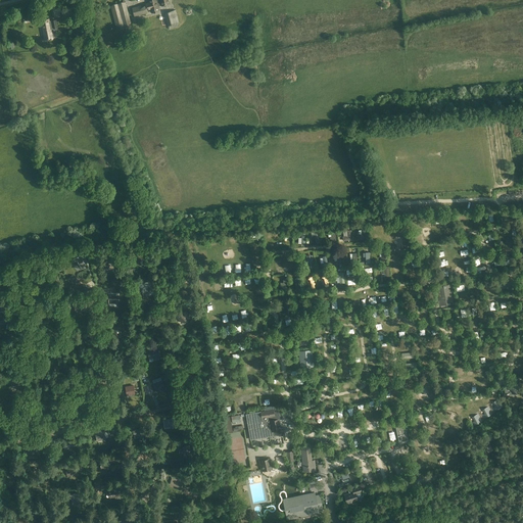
[(158,6),(169,3),(168,0),(149,0),(150,3),(145,4),(146,9),(151,8),(152,13),(159,11),(158,6)]
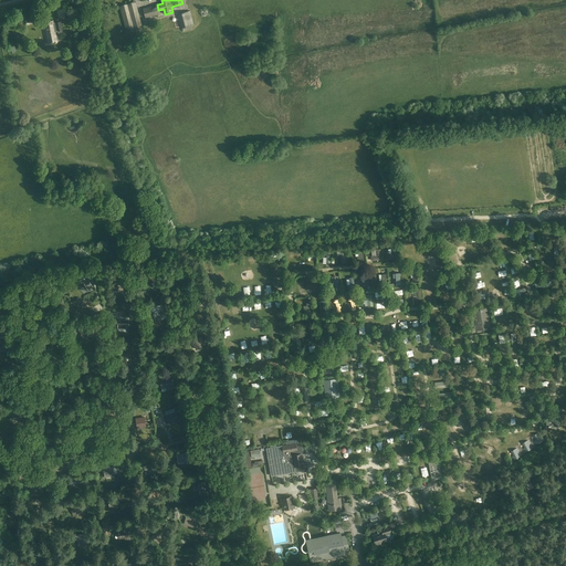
[(121,7),(127,32),(143,28),(136,2),(121,7)]
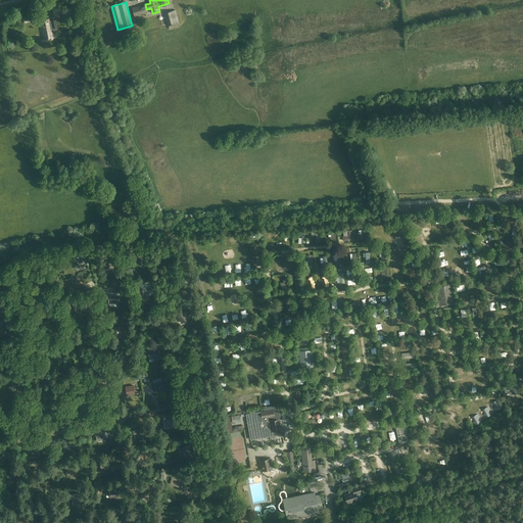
[(146,9),(145,4),(133,8),(135,16),(147,13),(146,9)]
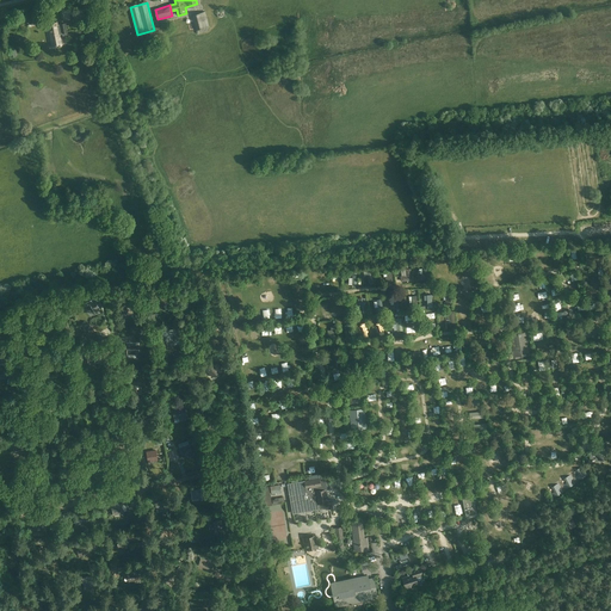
[(209,26),(205,12),(192,16),(196,30),(209,26)]
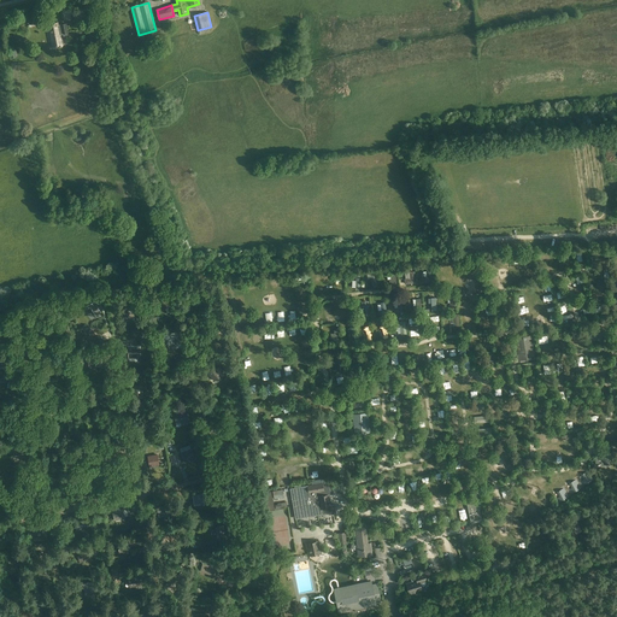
[(62,24),(62,27),(58,27),(58,23),(50,24),(53,47),(62,46),(60,34),(68,33),(66,24),(62,24)]
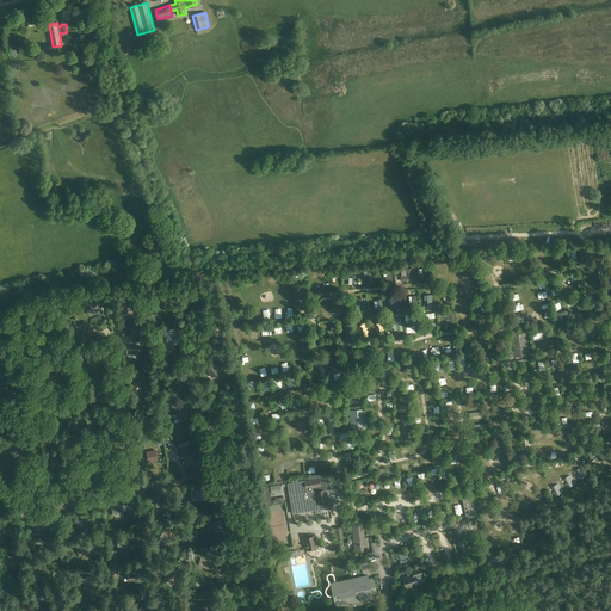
[(406,276),(402,276),(401,276),(401,282),(412,281),(411,269),(406,270),(406,276)]
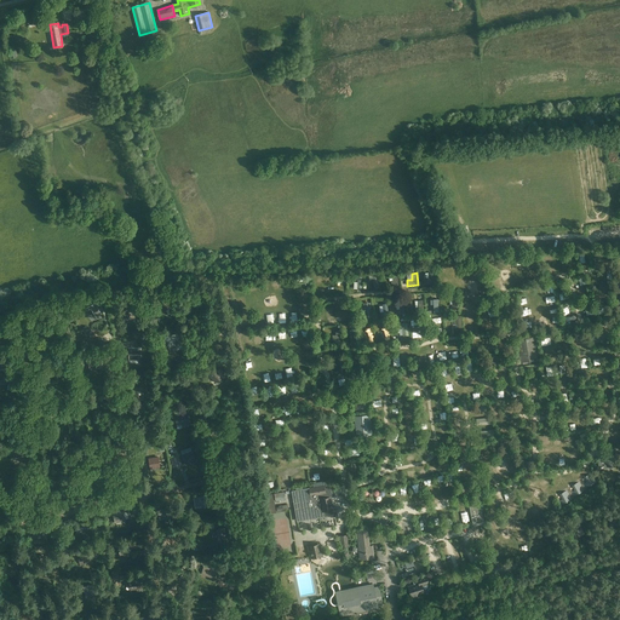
[(428,280),(424,280),(424,285),(435,283),(434,273),(429,274),(430,277),(428,277),(428,280)]
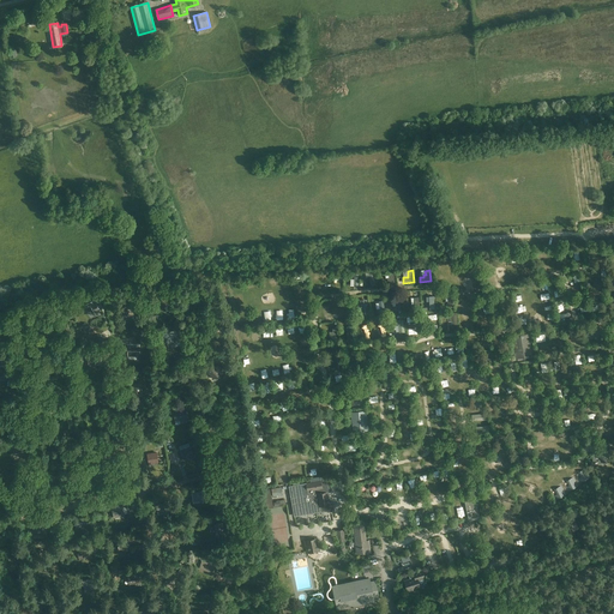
[(102,308),(96,299),(86,305),(92,314),(95,312),(96,314),(101,311),(100,309),(102,308)]
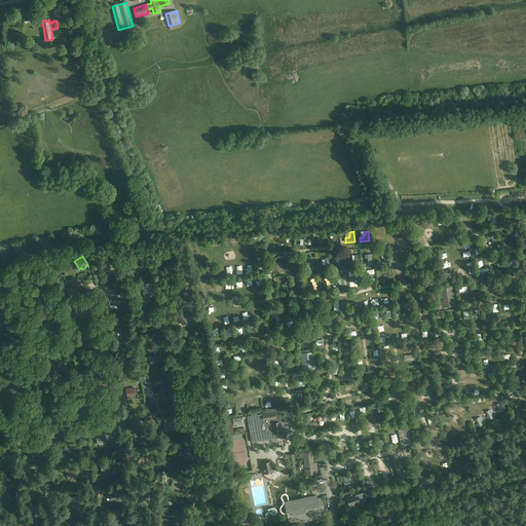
[(146,263),(145,257),(137,258),(139,265),(146,263)]
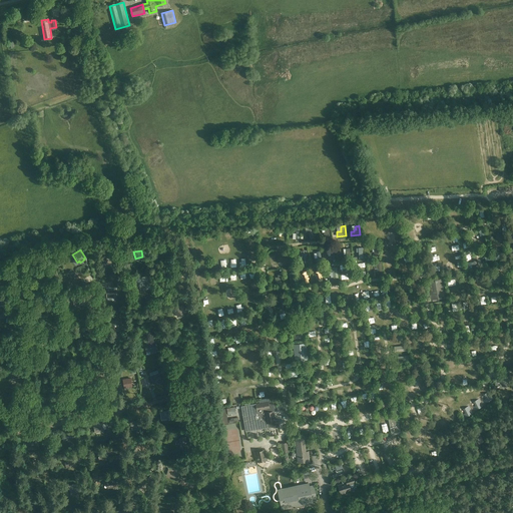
[(110,259),(111,259),(110,253),(103,255),(104,260),(101,261),(102,266),(111,263),(110,259)]
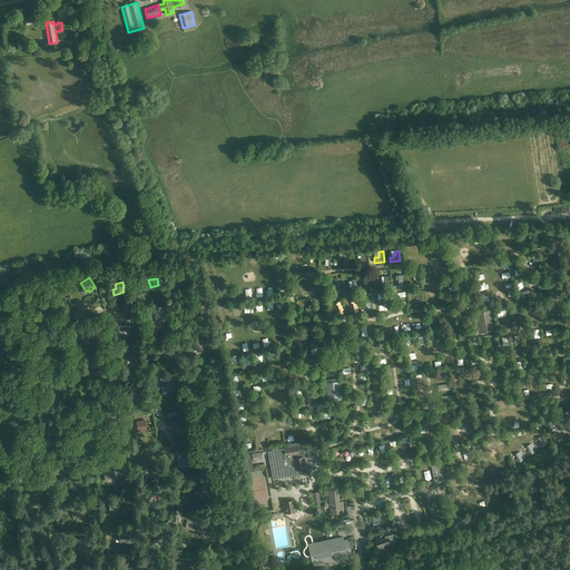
[(371,308),(375,308),(374,297),(365,298),(365,302),(367,302),(371,302),(371,307),(371,308)]
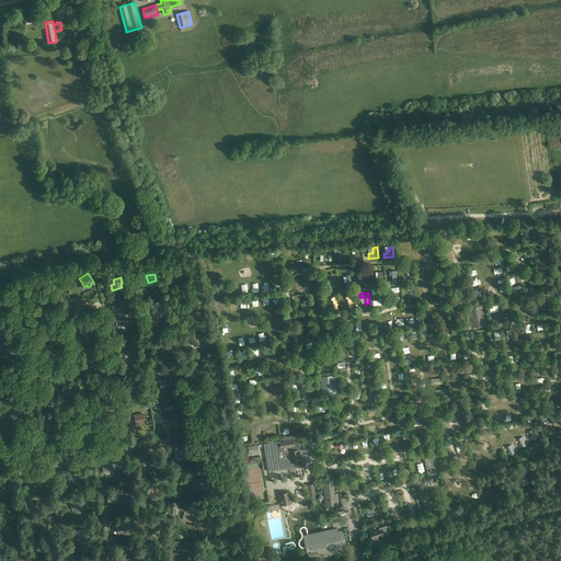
[(0,307),(7,308),(7,305),(9,305),(10,300),(0,299),(0,307)]
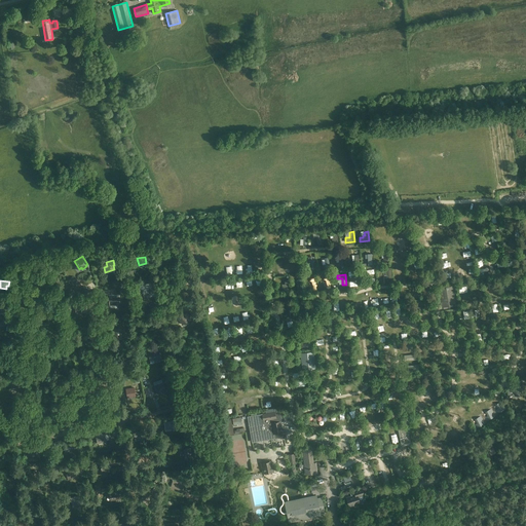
[(454,286),(439,289),(441,302),(456,299),(454,286)]
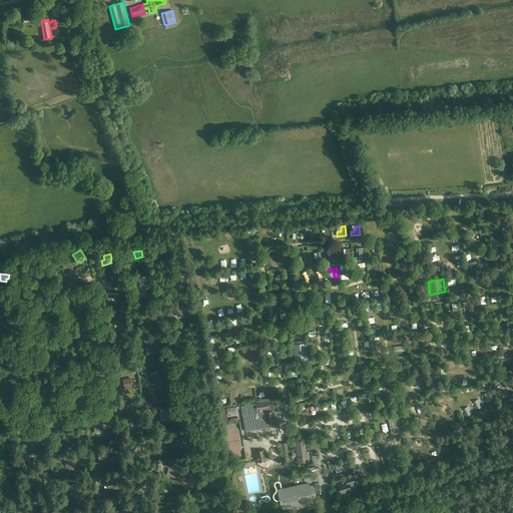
[(146,280),(138,283),(140,289),(148,287),(146,280)]
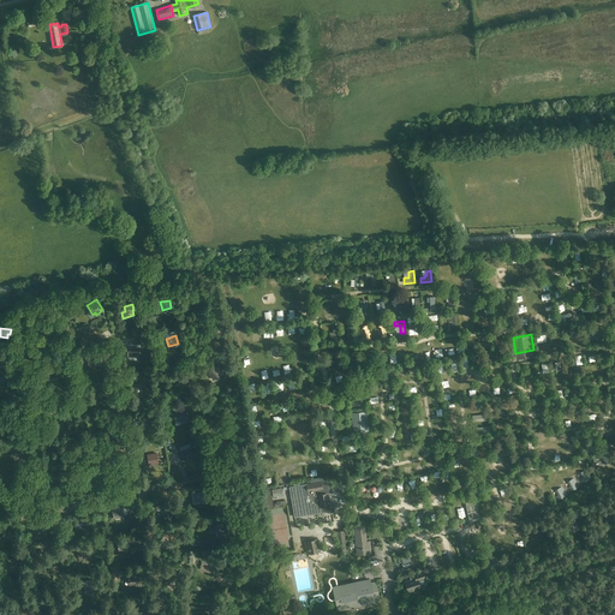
[(137,354),(139,354),(139,347),(127,347),(127,357),(137,357),(137,354)]
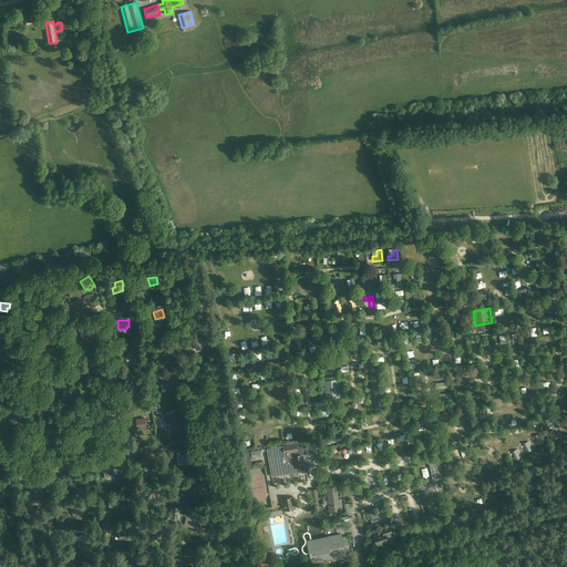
[(89,331),(84,332),(83,329),(81,329),(82,337),(93,334),(92,328),(89,329),(89,331)]
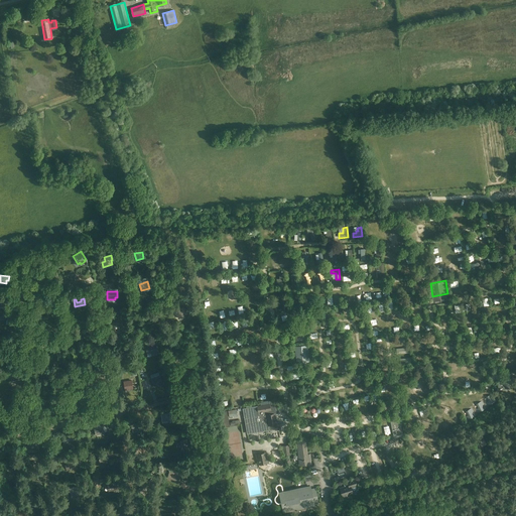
[(44,308),(45,312),(52,311),(51,303),(46,304),(46,308),(44,308)]
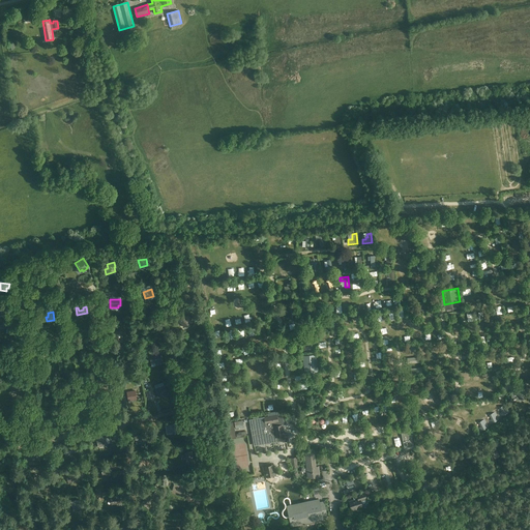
[(178,320),(184,327),(192,322),(185,314),(178,320)]
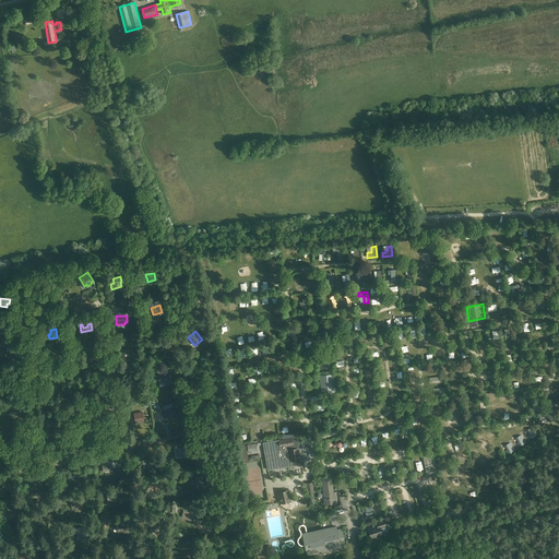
[(9,337),(0,336),(0,345),(8,346),(7,352),(10,352),(11,345),(8,345),(9,337)]
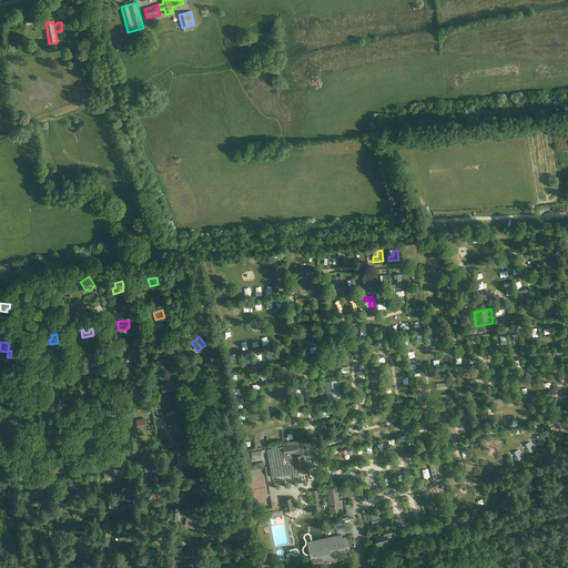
[(327,401),(341,398),(338,381),(325,382),(327,401)]
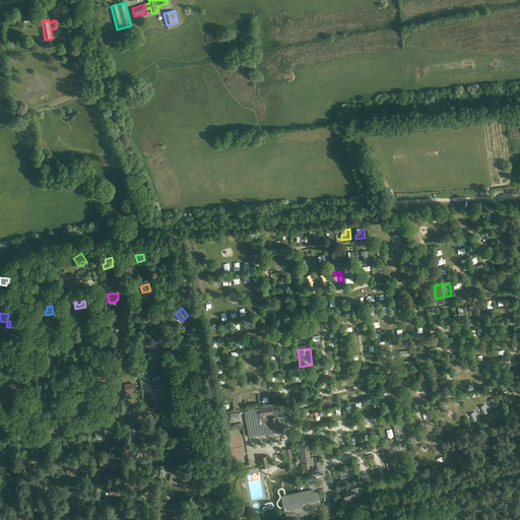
[(10,386),(20,385),(19,377),(9,379),(10,386)]
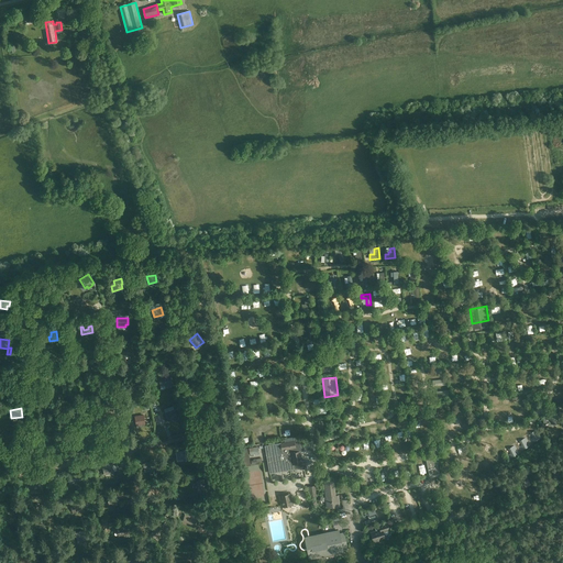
[(166,414),(168,421),(178,418),(175,410),(166,414)]
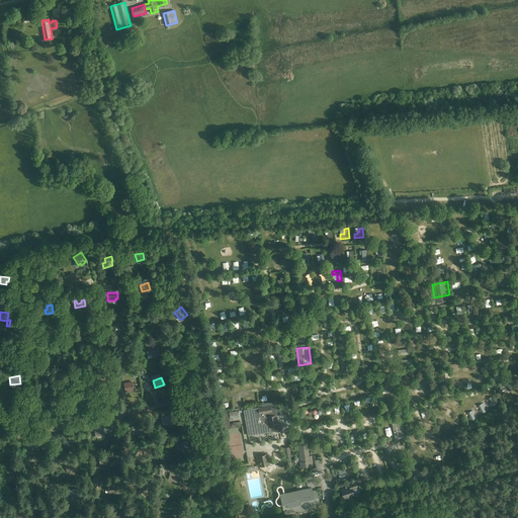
[(133,382),(124,383),(125,392),(134,390),(133,382)]
